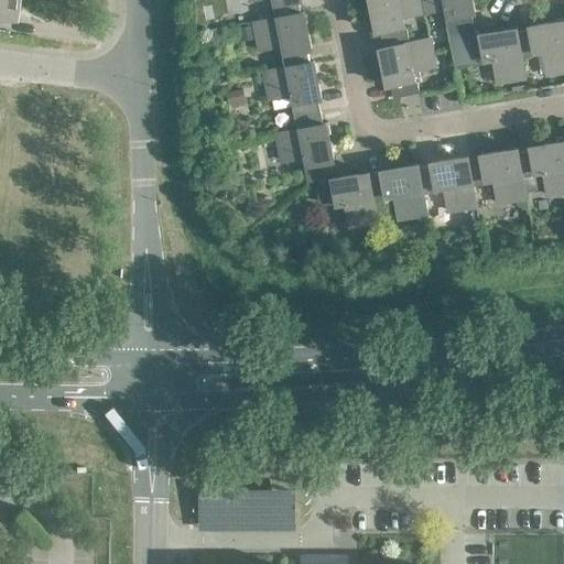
[(17,0),(0,0),(0,18),(13,20),(13,21),(14,21),(17,0)]
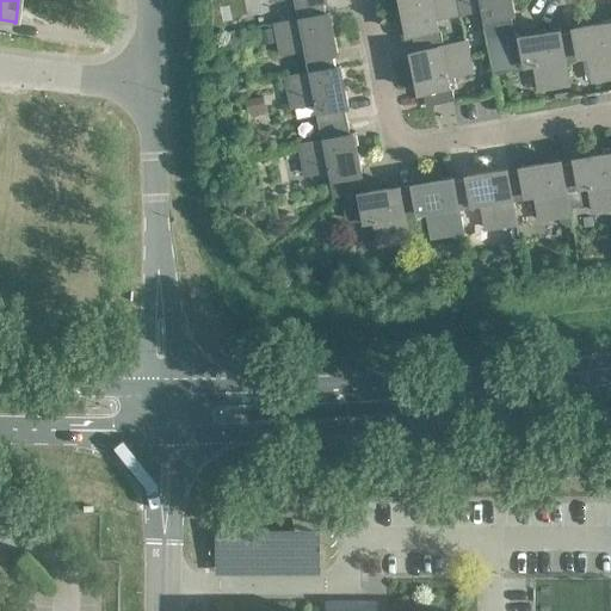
[(323,0),(271,0),(273,0),(297,0),(298,5),(295,10),(297,19),(326,13),(323,0)]
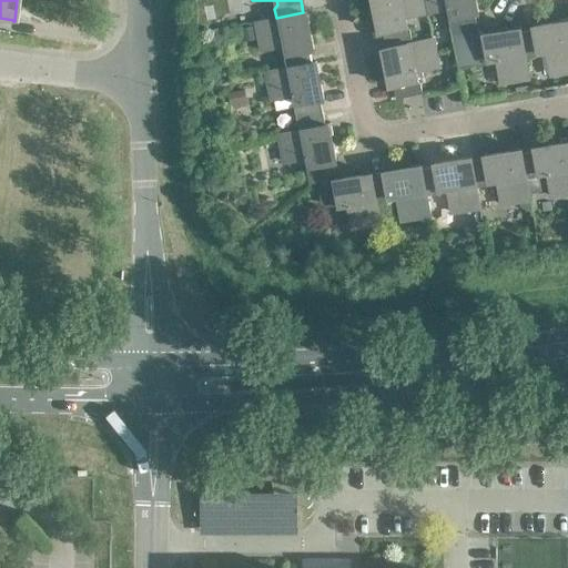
[(427,13),(424,0),(372,0),(379,32),(383,31),(384,36),(383,36),(386,48),(413,42),(412,42),(409,29),(405,26),(404,18),(427,13)]
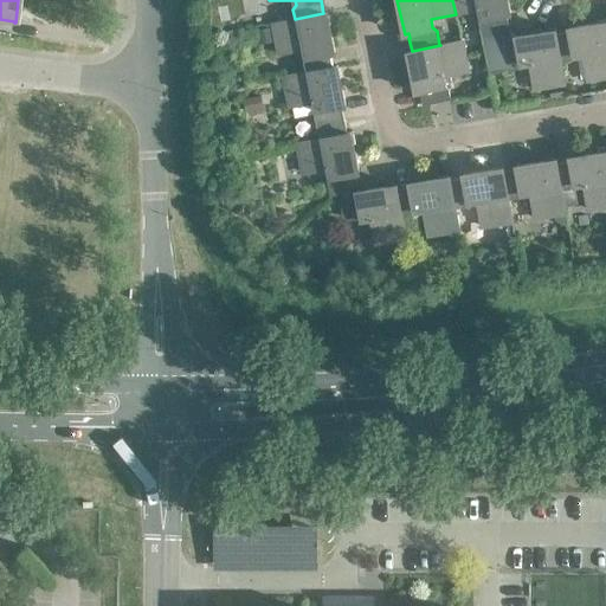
[(510,13),(507,0),(452,0),(456,14),(481,8),(482,18),(479,23),(482,38),(510,32),(507,18),(505,14),(510,13)]
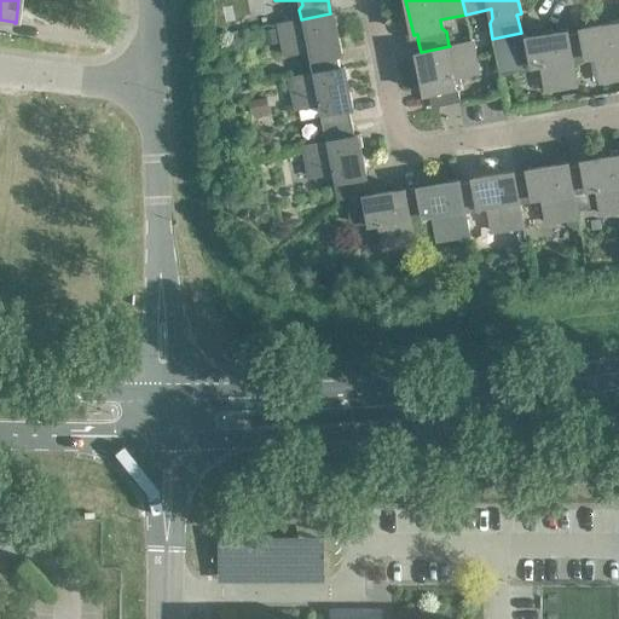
[(342,53),(334,12),(330,13),(301,19),(279,23),(285,55),(312,50),(313,58),(310,64),(312,73),(312,74),(341,68),(341,67),(339,55),(342,53)]
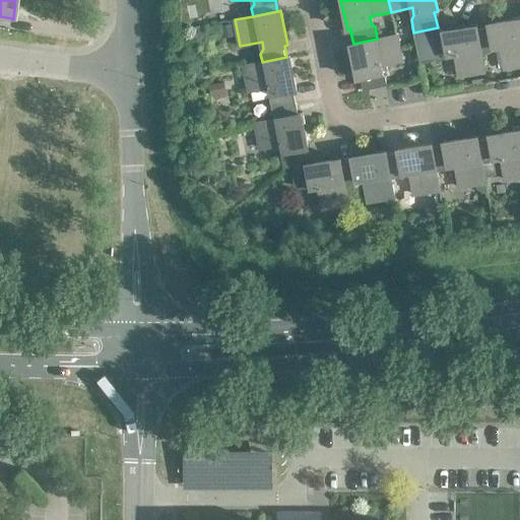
[(519,18),(488,23),(489,26),(477,28),(476,28),(480,53),(481,53),(490,52),(493,48),(500,47),(504,68),(519,65),(519,18)]
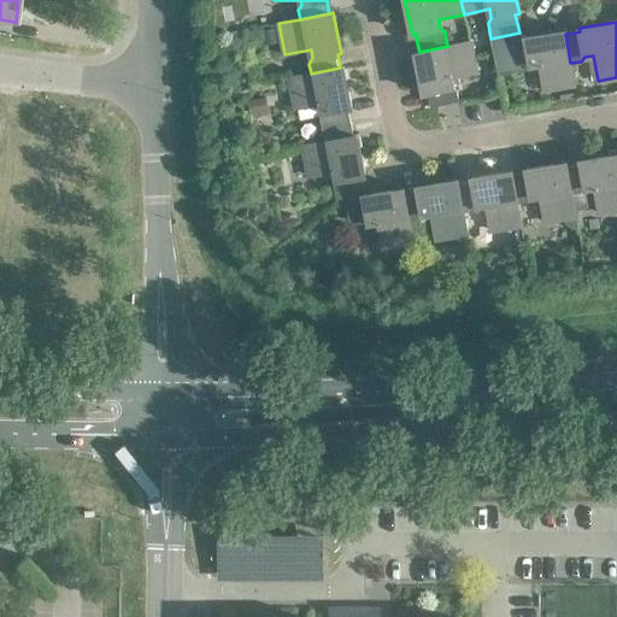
[(276,29),(259,33),(263,46),(278,43),(276,29)]
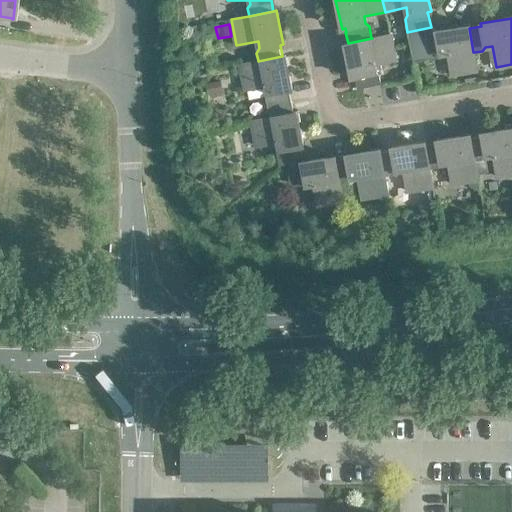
[(470,28),(469,25),(435,30),(431,27),(407,32),(413,62),(437,58),(440,54),(447,53),(451,74),(477,70),(474,52),(473,52),(469,28),(470,28)]
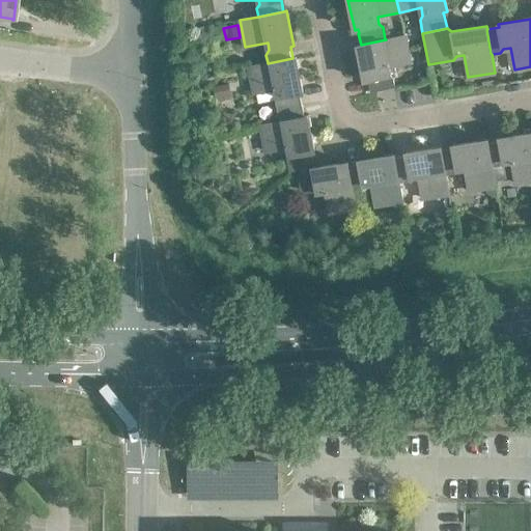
[(409,62),(403,35),(385,39),(386,39),(361,45),(357,45),(364,80),(367,80),(370,92),(395,87),(393,78),(389,75),(387,66),(409,62)]
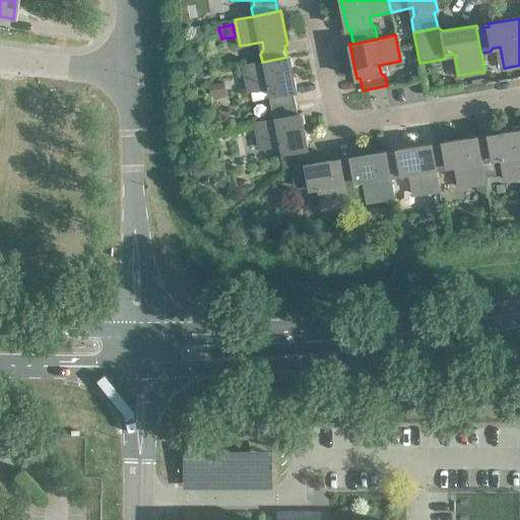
[(297,90),(289,56),(286,56),(286,57),(262,62),(262,61),(244,65),(249,91),(270,87),(272,94),(269,99),(271,108),(296,103),(293,90),(297,90)]
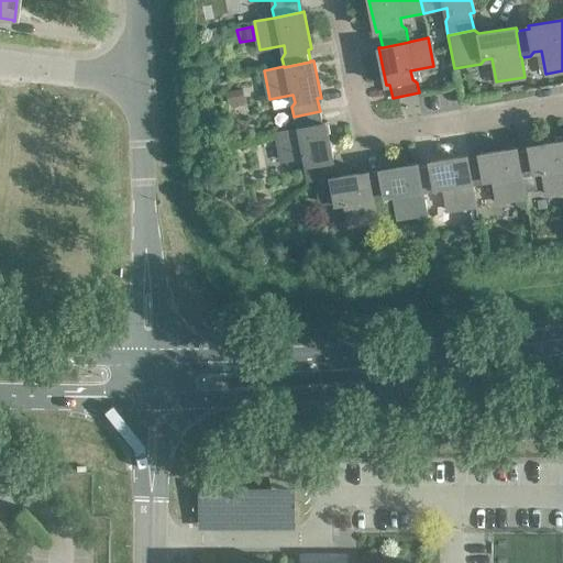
[(244,84),(227,88),(230,102),(247,98),(244,84)]
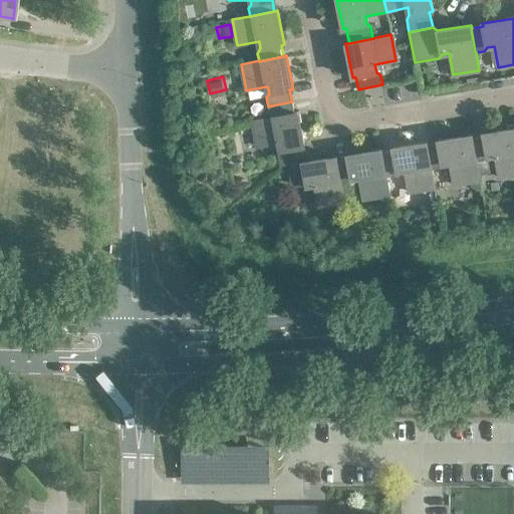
[(294,112),(292,101),(268,106),(270,117),(252,120),(257,147),(279,143),(280,150),(301,147),(304,147),(297,111),(294,112)]
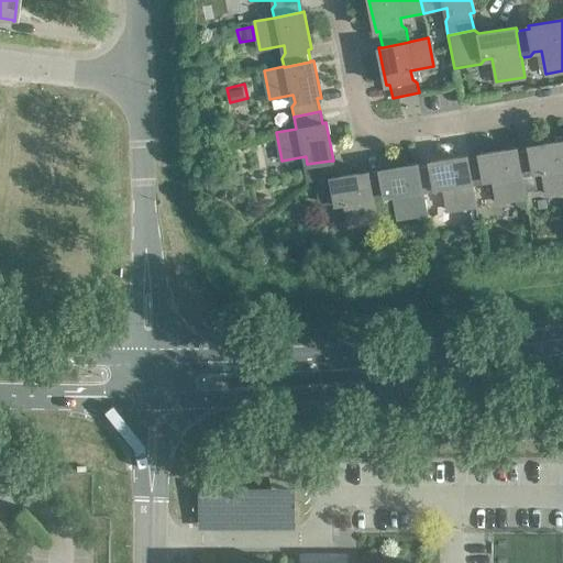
[(562,190),(562,140),(529,146),(529,150),(518,152),(517,152),(521,178),(530,176),(533,172),(542,170),(545,194),(562,190)]
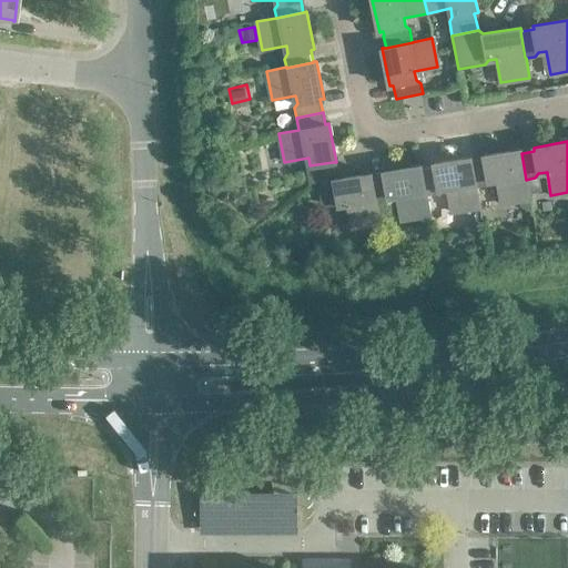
[(523,153),(521,149),(484,155),(484,159),(473,161),(472,161),(476,188),(477,188),(485,186),(488,181),(497,180),(500,204),(529,199),(526,180),(521,153),(523,153)]
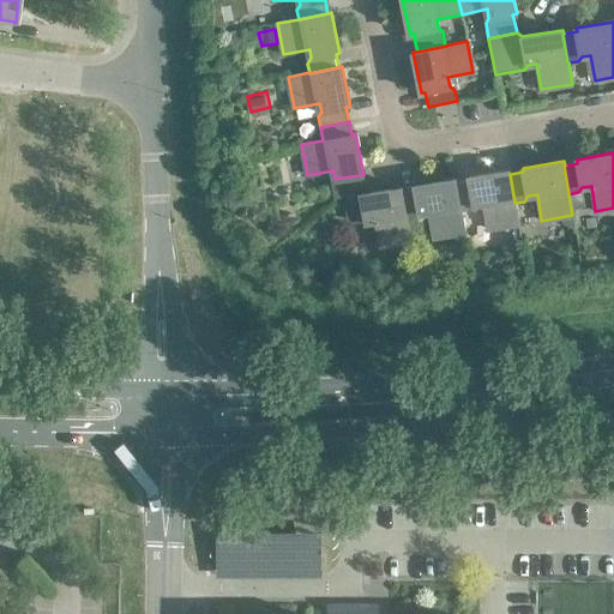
[(511,174),(510,170),(469,176),(469,180),(457,182),(456,182),(461,211),(470,210),(474,205),(483,203),(487,229),(518,224),(516,203),(515,203),(510,174),(511,174)]
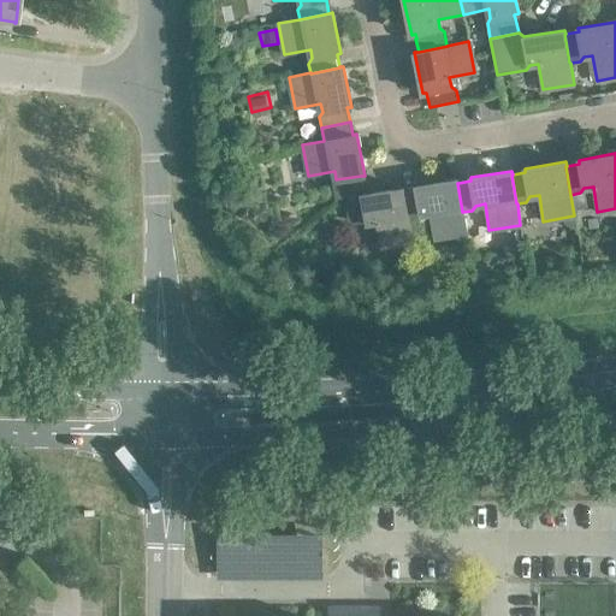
[(363,189),(361,176),(336,179),(332,185),(336,200),(348,197),(351,218),(356,221),(366,220),(367,223),(377,221),(380,247),(412,242),(408,220),(403,191),(404,191),(403,188),(363,194),(363,189)]
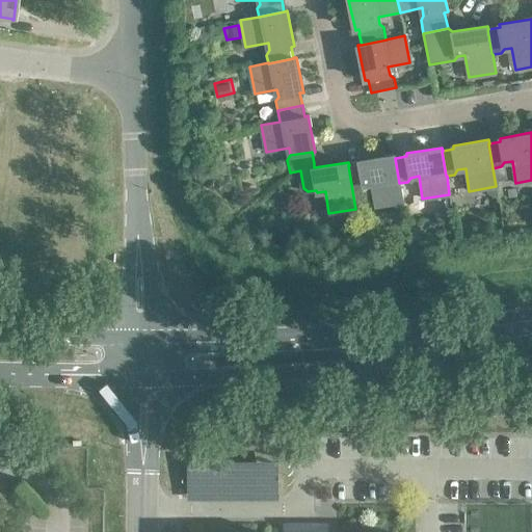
[(396,158),(395,155),(360,160),(360,164),(349,165),(348,165),(352,190),(361,189),(364,185),(372,184),(375,206),(402,202),(399,183),(395,158),(396,158)]
